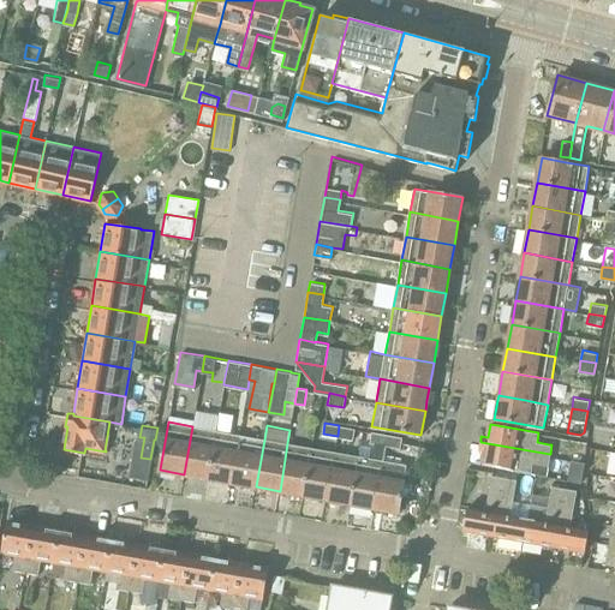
[(353,429),(339,425),(338,436),(352,438),(353,429)]
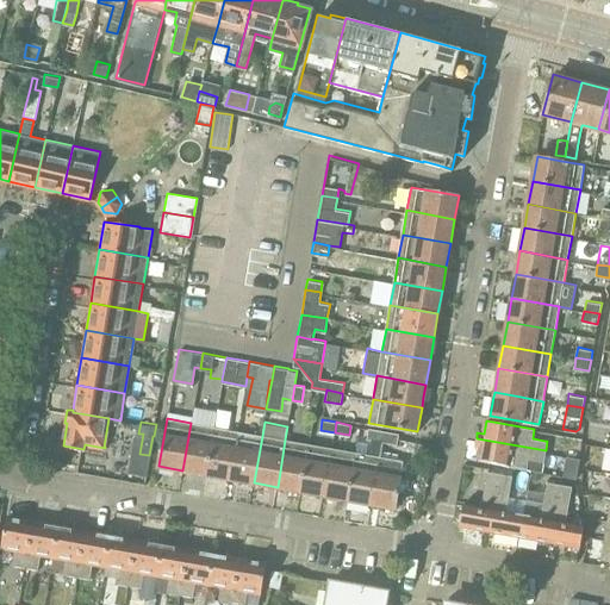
[(191,423),(182,471),(207,474),(215,426),(191,423)]
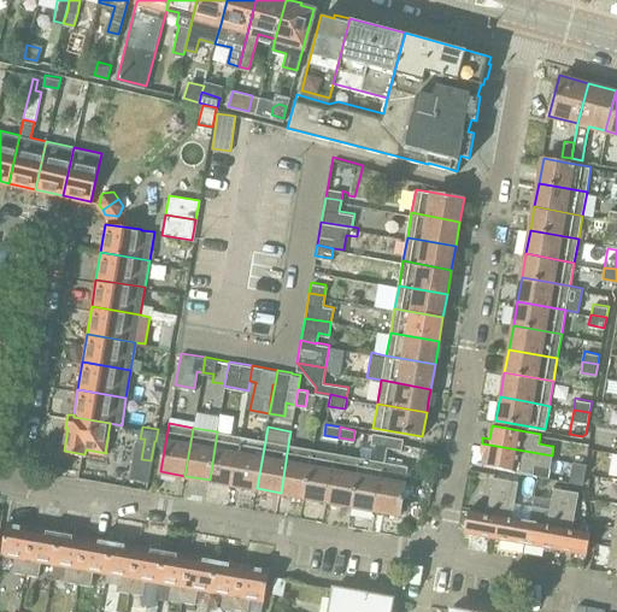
[(217,431),(210,480),(233,484),(241,436),(217,431)]
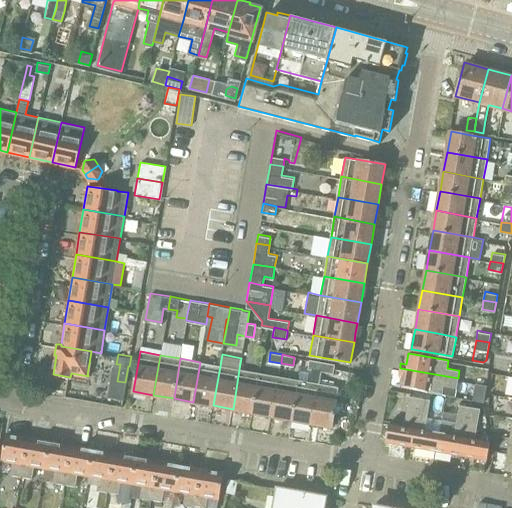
[(312,369),(321,370),(322,361),(309,359),(307,368),(312,369)]
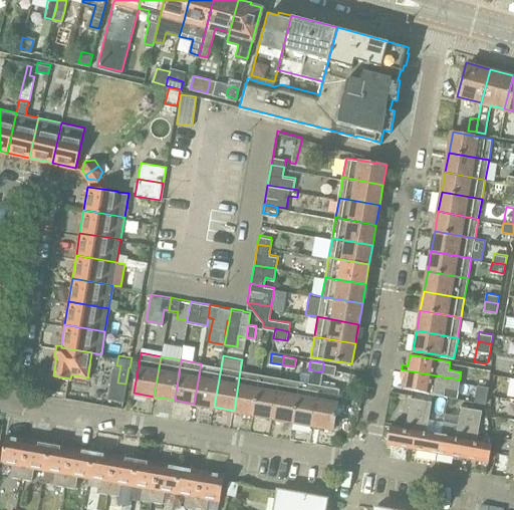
[(323,362),(322,371),(327,372),(333,373),(334,373),(335,369),(336,364),(323,362)]
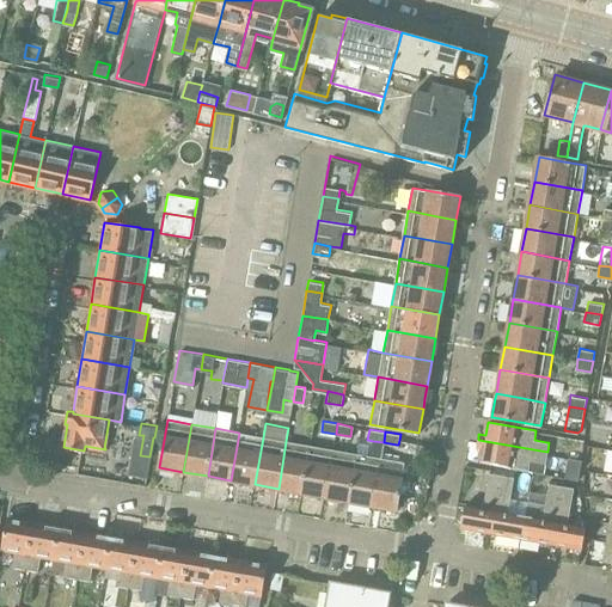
[(239,433),(231,480),(255,484),(263,437),(239,433)]
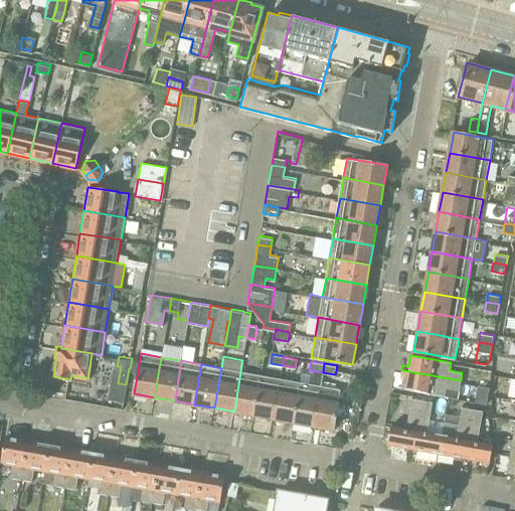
[(402,370),(401,375),(406,376),(404,387),(431,392),(445,394),(445,395),(457,397),(458,389),(459,389),(461,380),(402,370)]
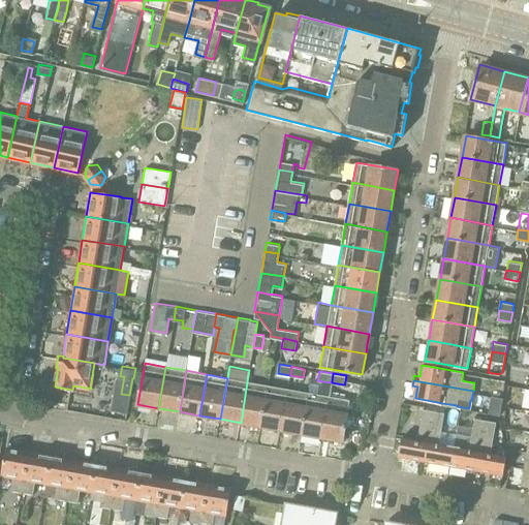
[(247,381),(241,423),(260,426),(268,384),(247,381)]
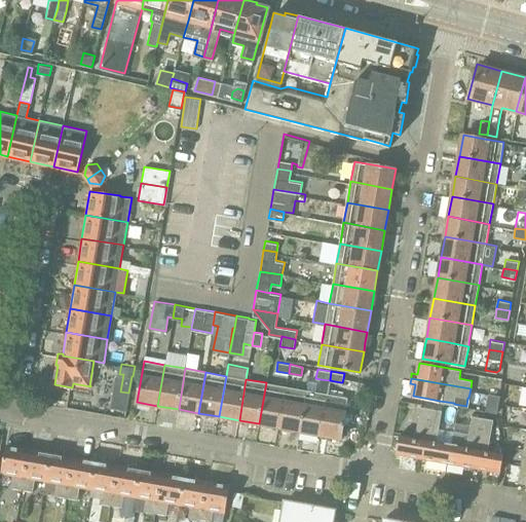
[(307,389),(300,431),(320,435),(328,394),(330,380),(321,379),(321,382),(317,382),(315,392),(307,389)]
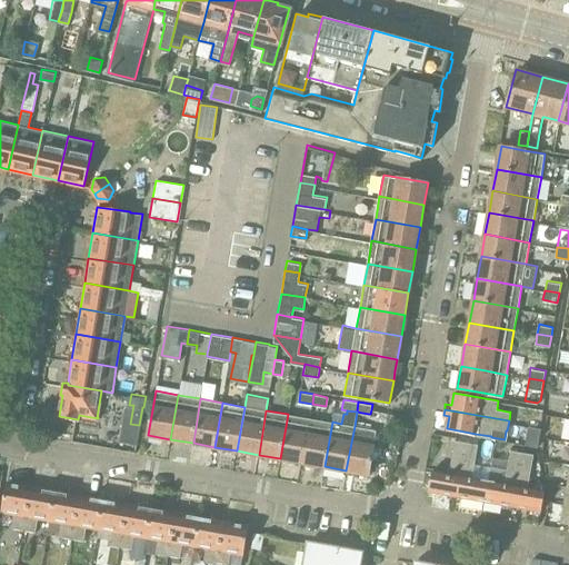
[(288,414),(280,458),(302,463),(310,418),(288,414)]
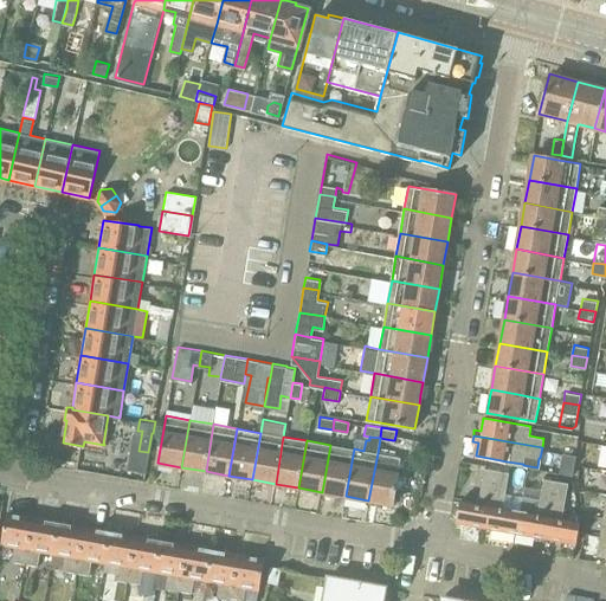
[(330,445),(322,492),(346,496),(354,448),(330,445)]
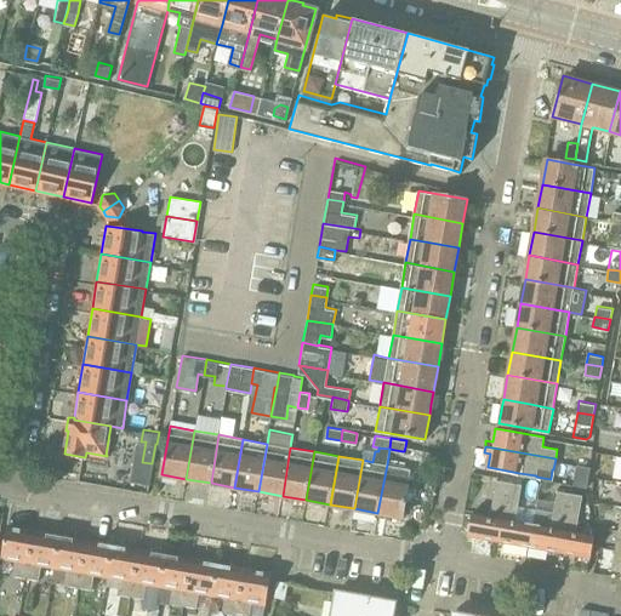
[(132,461),(130,478),(148,480),(151,463),(132,461)]
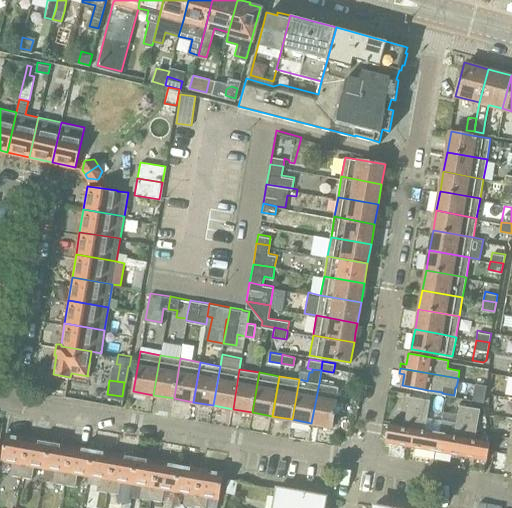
[(319,383),(311,423),(331,426),(338,386),(327,385),(319,383)]
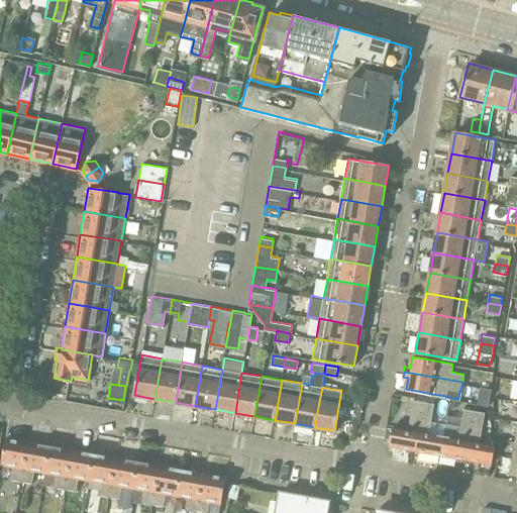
[(394,426),(390,444),(416,449),(424,401),(413,399),(408,428),(394,426)]
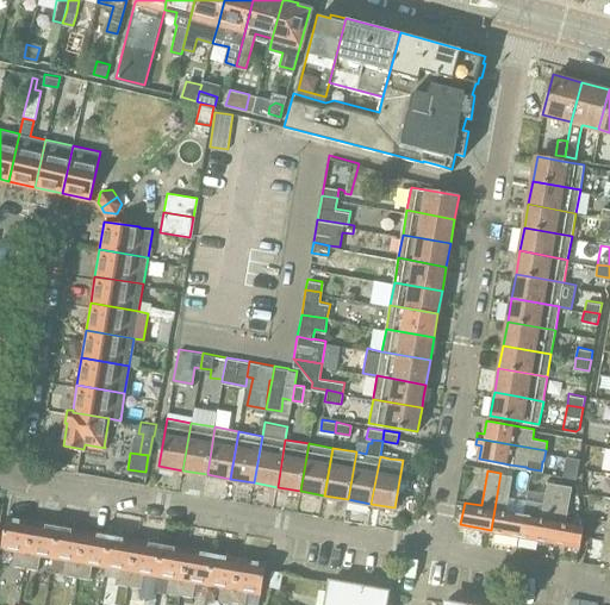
[(500,473),(491,530),(521,535),(524,513),(523,513),(506,510),(512,475),(500,473)]
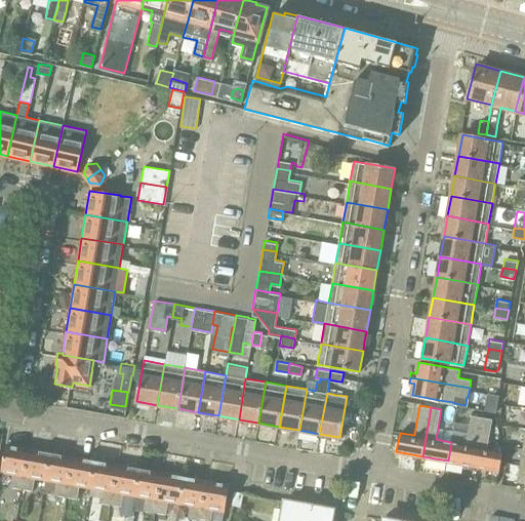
[(451,442),(448,461),(474,466),(482,416),(471,414),(468,432),(453,430),(450,441),(450,442),(451,442)]
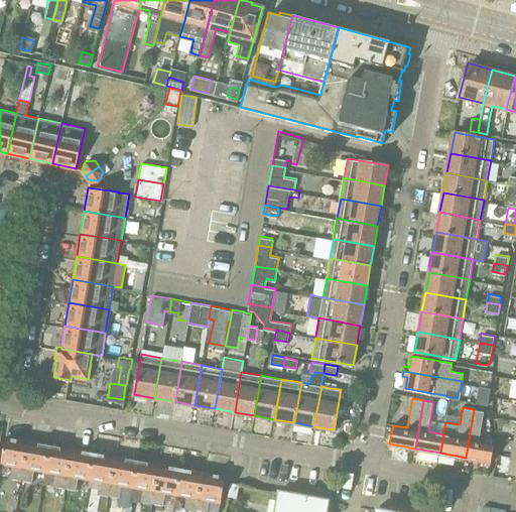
[(474,409),(466,458),(491,462),(494,443),(479,440),(484,411),(474,409)]
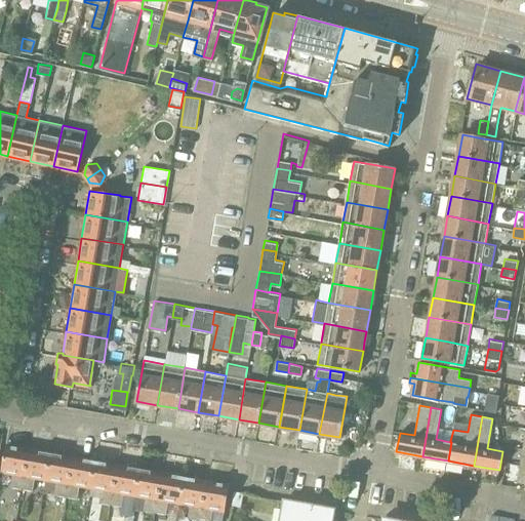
[(5,444),(1,472),(12,474),(10,486),(23,487),(29,448),(5,444)]
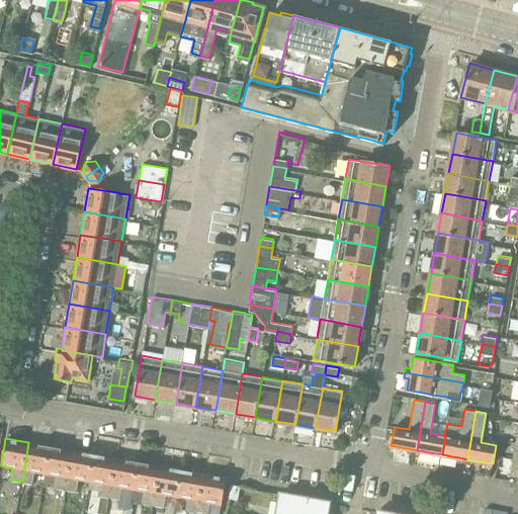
[(28,442),(22,481),(32,483),(34,472),(46,474),(51,446),(28,442)]
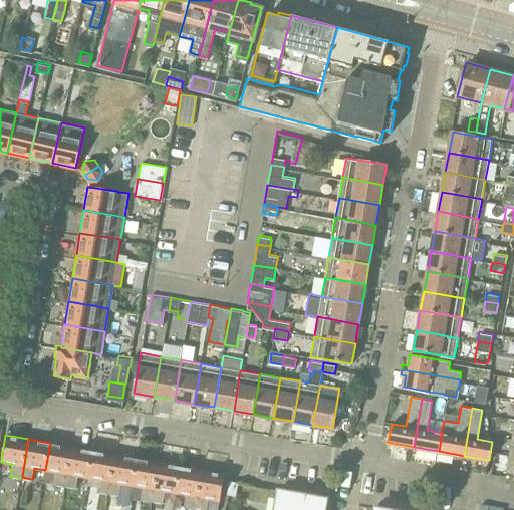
[(45,470),(43,481),(54,482),(53,483),(65,485),(71,447),(50,443),(45,470)]
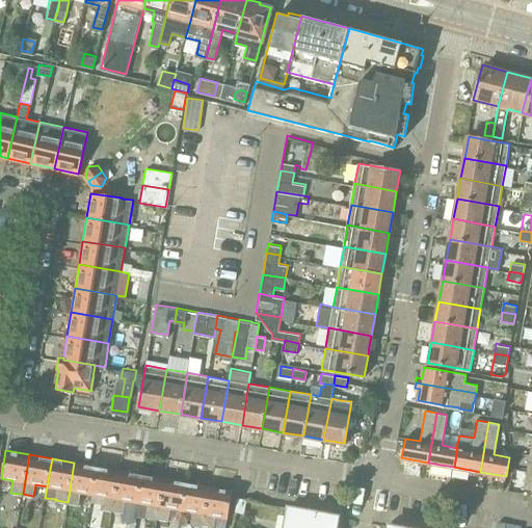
[(74,463),(68,502),(78,504),(80,492),(91,494),(97,467),(74,463)]
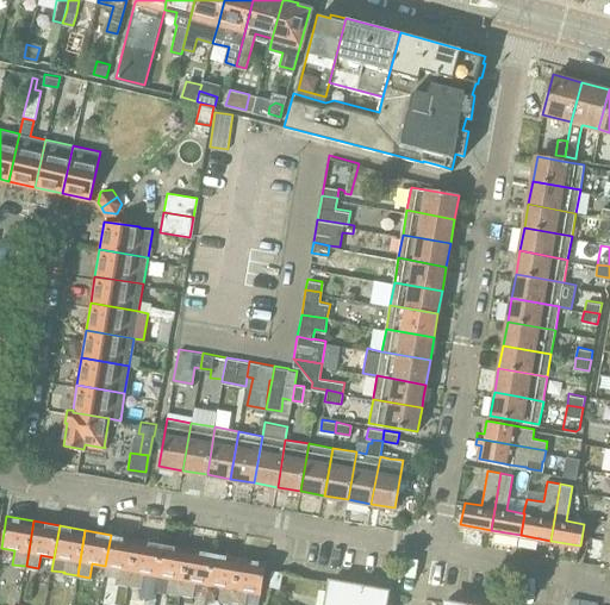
[(111,535),(105,566),(118,568),(116,582),(129,585),(137,538),(111,535)]
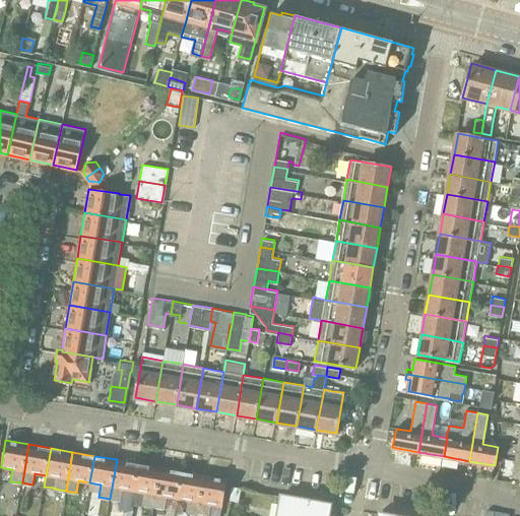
[(519,459),(514,458),(511,475),(519,476),(519,459)]
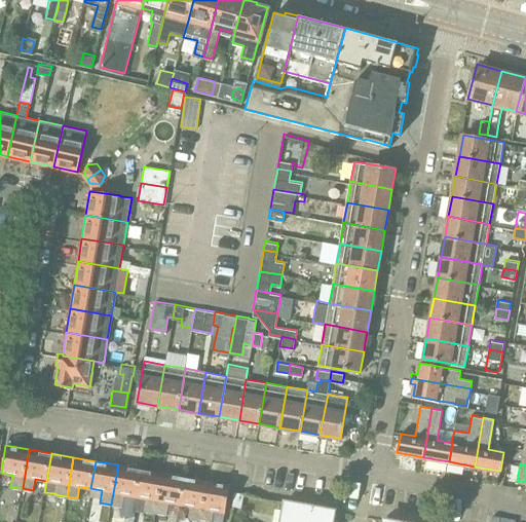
[(118,464),(111,505),(121,507),(120,514),(132,516),(133,509),(134,509),(136,496),(140,469),(118,464)]
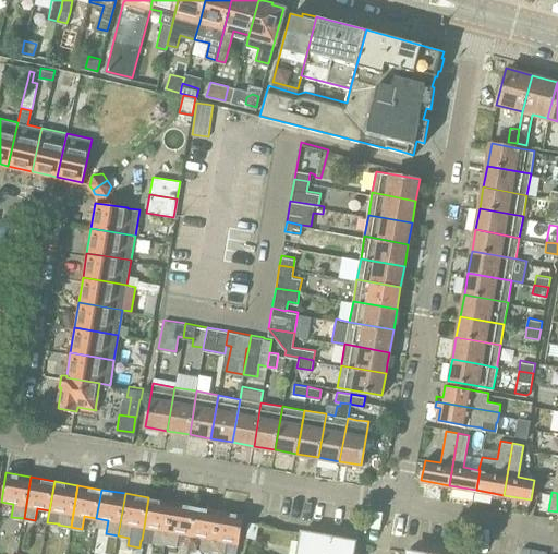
[(144,527),(142,540),(166,543),(172,502),(148,497),(144,527)]
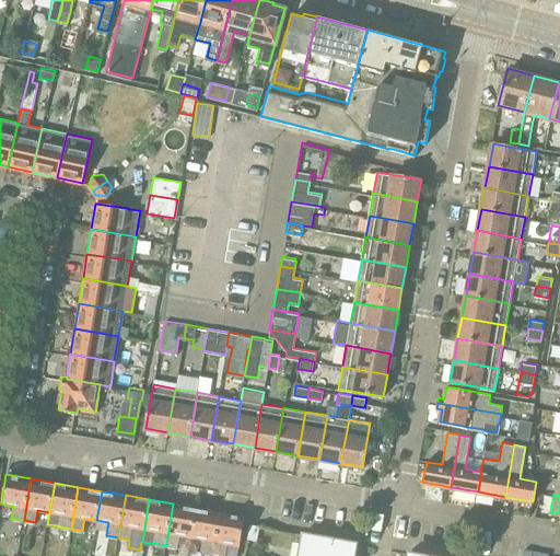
[(173,504),(166,545),(177,547),(179,535),(191,537),(197,508),(173,504)]
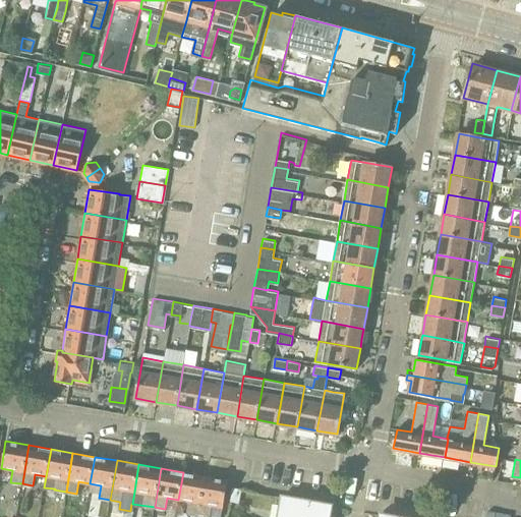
[(183,472),(178,500),(188,501),(186,513),(198,515),(206,476),(183,472)]
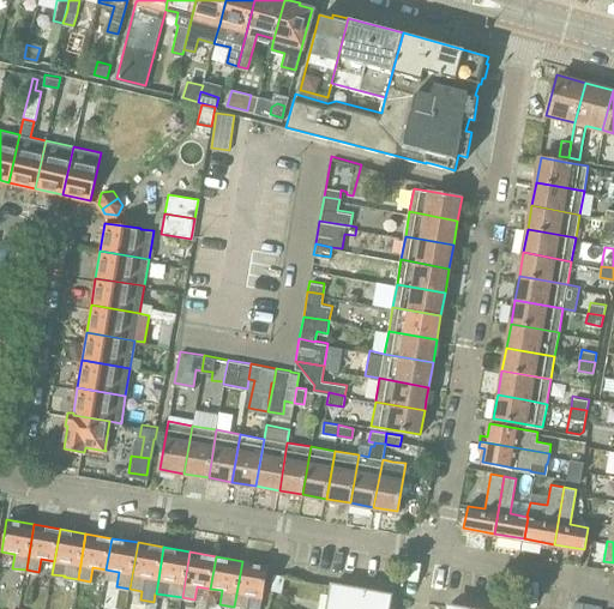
[(242,561),(234,607),(246,608),(248,596),(262,598),(269,566),(242,561)]
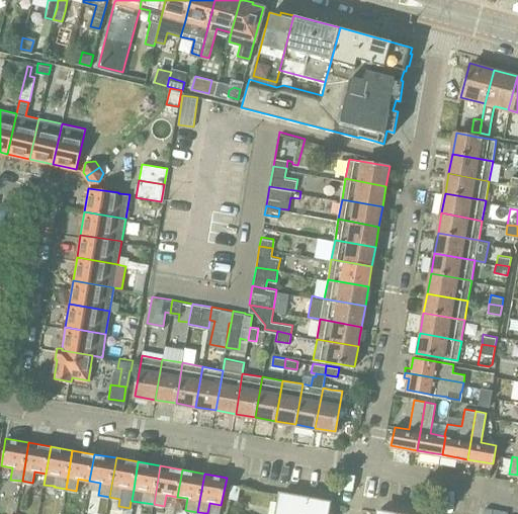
[(230,498),(239,500),(241,486),(232,485),(232,487),(230,498)]
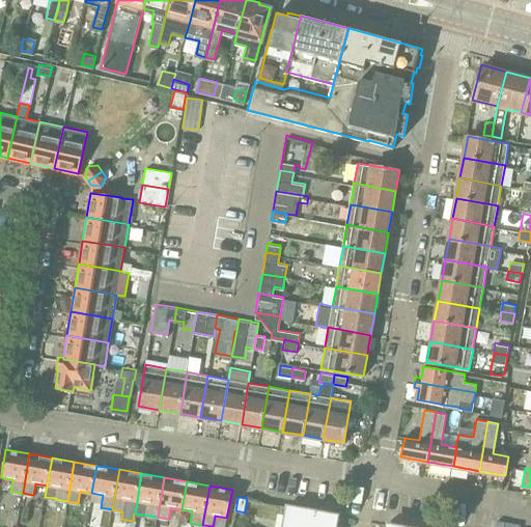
[(334,526),(336,526),(339,515),(288,505),(283,526),(332,526),(333,526),(334,526)]
